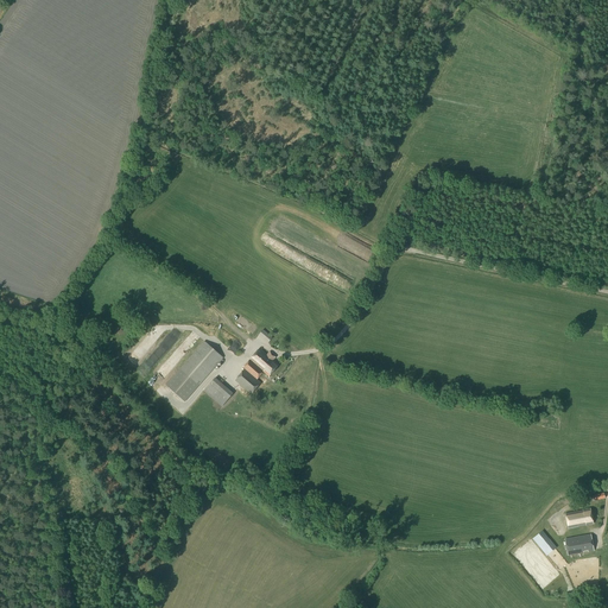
[(258,335),(260,336),(268,343),(272,339),(263,330),(258,335)]
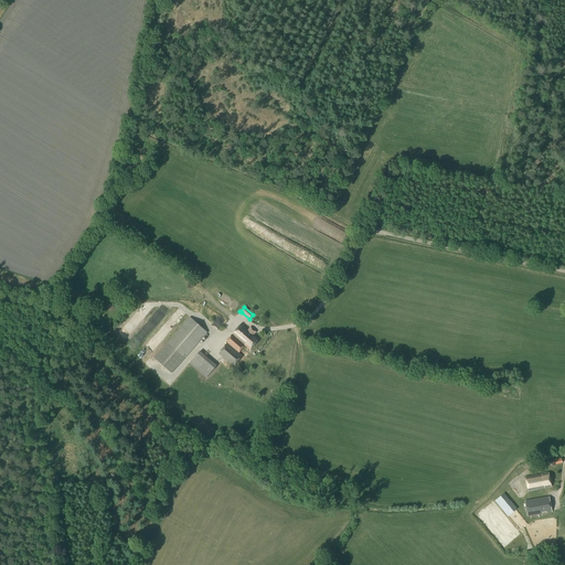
[(158,316),(141,342),(146,345),(162,319),(158,316)]
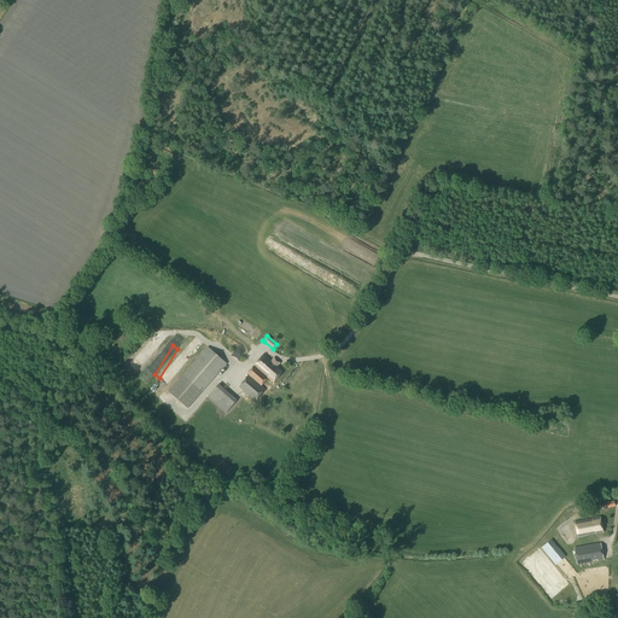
[(188,409),(202,394),(227,363),(208,347),(168,392),(188,409)]
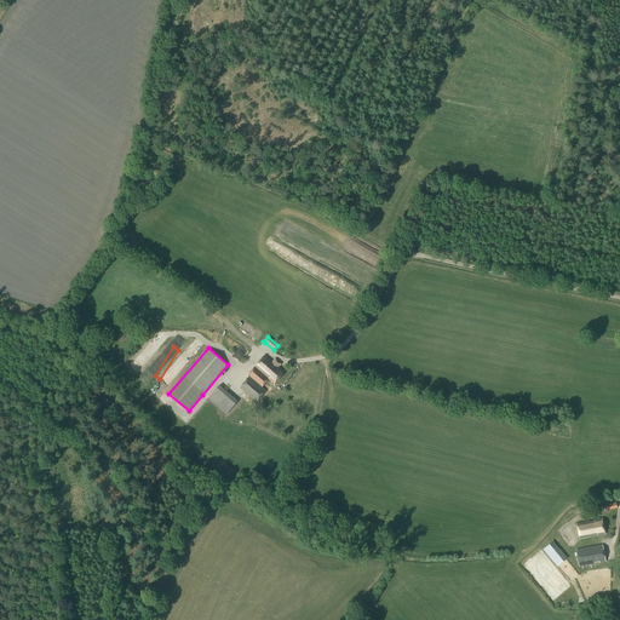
[(235,354),(237,361),(247,357),(245,350),(235,354)]
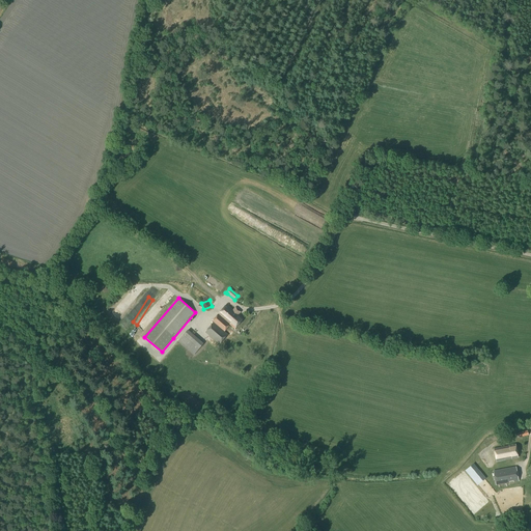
[(212,322),(214,323),(204,332),(219,344),(227,335),(224,332),(229,325),(234,329),(244,318),(239,314),(241,312),(234,308),(233,310),(226,304),(212,322)]
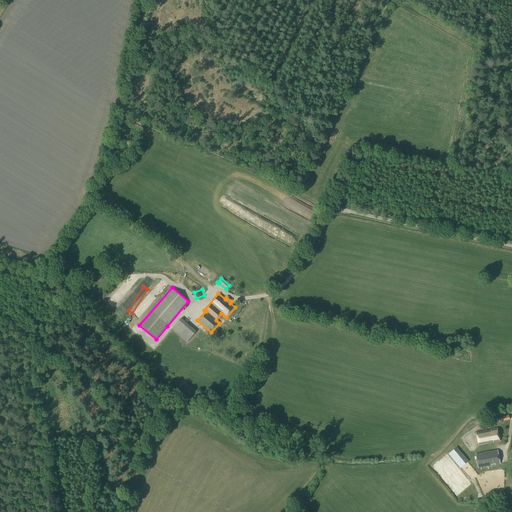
[(121,305),(125,300),(119,296),(116,301),(121,305)]
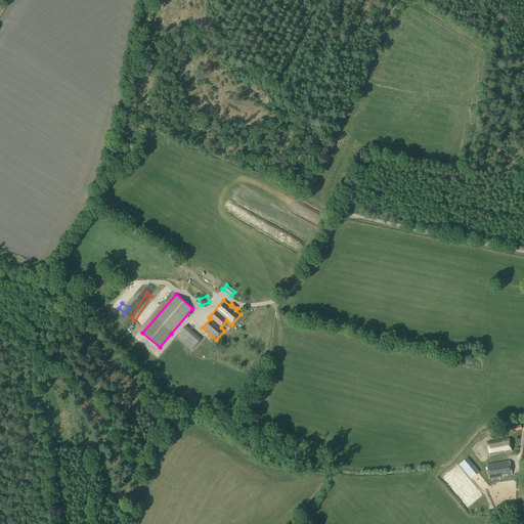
[(142,330),(153,317),(147,313),(137,324),(142,330)]
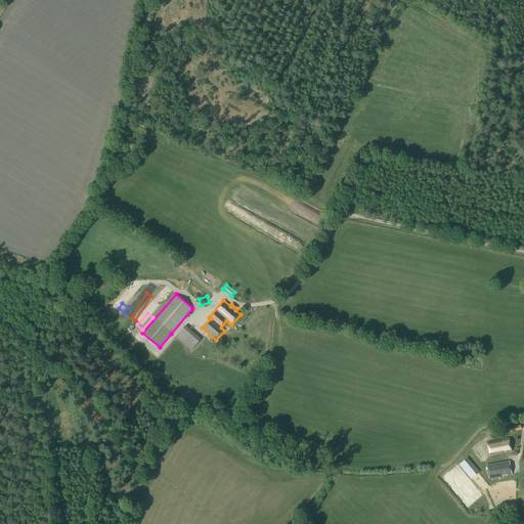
[(191,351),(201,339),(185,325),(175,337),(191,351)]
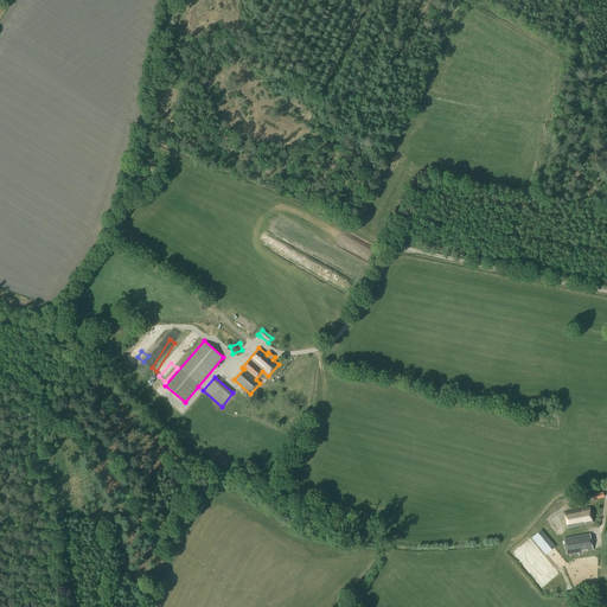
[(568,528),(592,523),(589,508),(564,513),(568,528)]
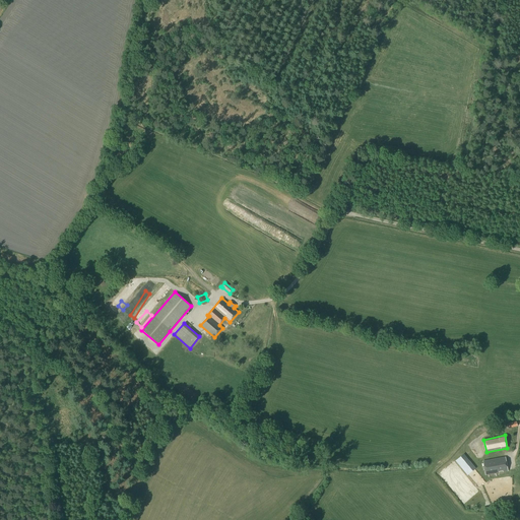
[(505,457),(482,461),(485,475),(499,472),(499,471),(504,470),(504,471),(508,471),(505,457)]
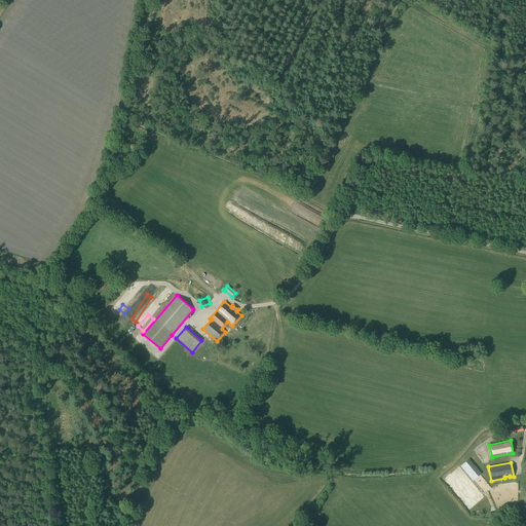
[(475,466),(466,474),(473,481),(481,475),(475,466)]
